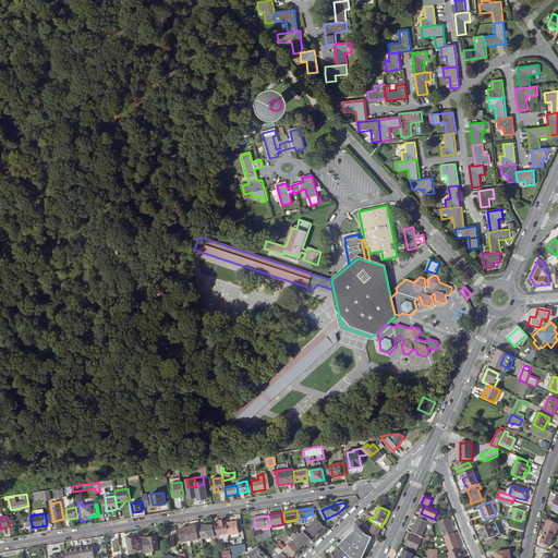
[(427,522),(425,521),(419,518),(412,533),(422,537),(427,522)]
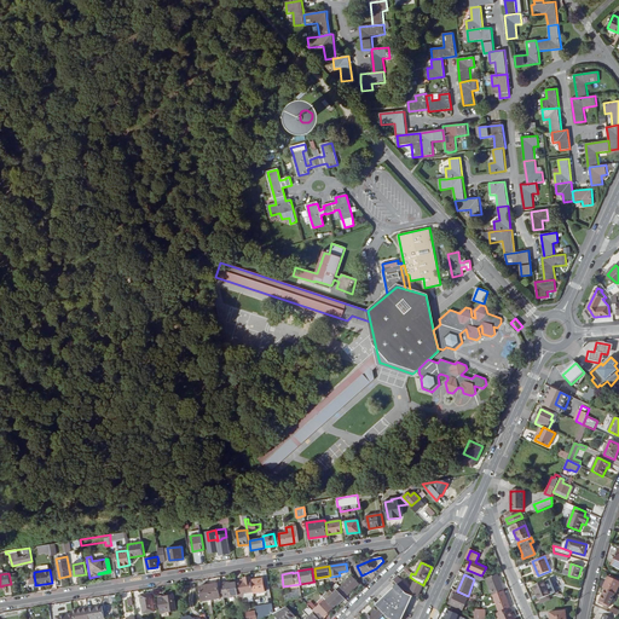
[(503,591),(497,574),(486,579),(493,596),(496,594),(503,591)]
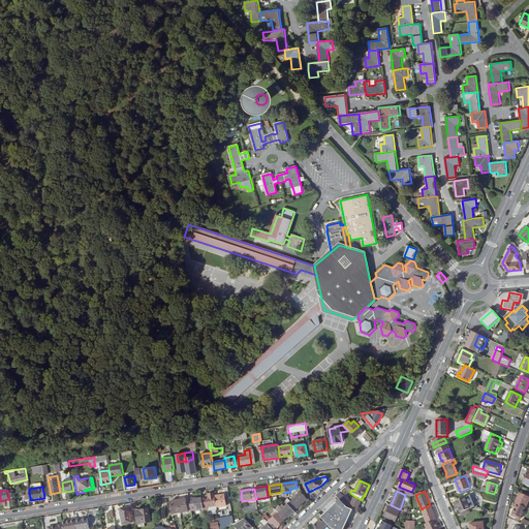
[(291,502),(297,508),(307,499),(301,493),(291,502)]
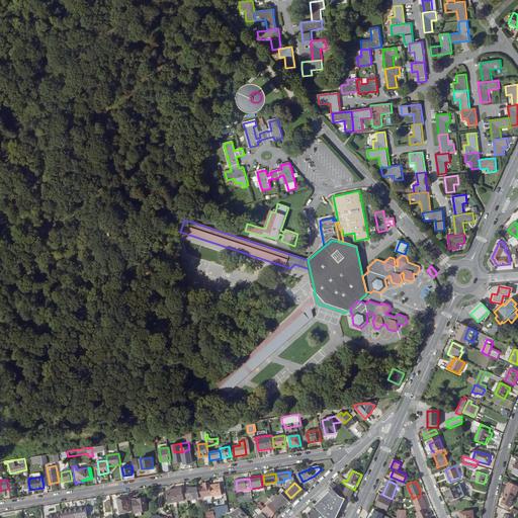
[(329,486),(333,490),(335,492),(338,488),(333,483),(329,486)]
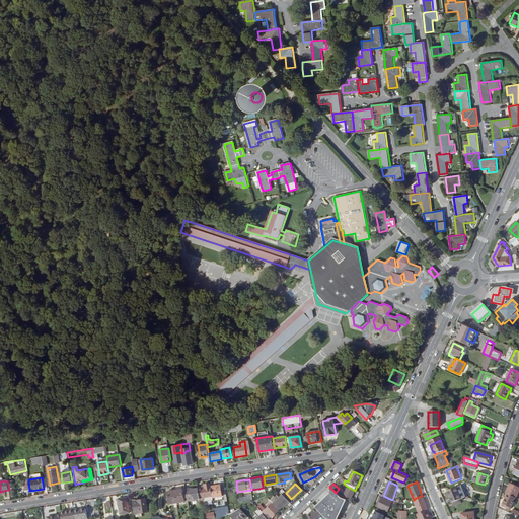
[(510,496),(516,498),(516,499),(518,491),(518,488),(515,487),(510,484),(506,494),(507,495),(510,496)]
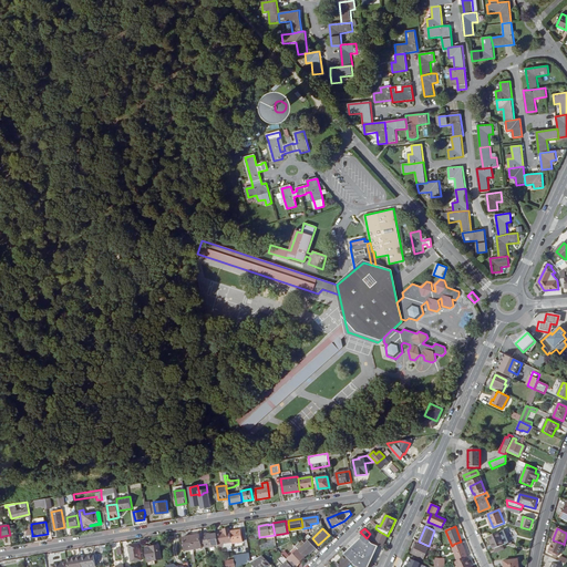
[(224,533),(217,534),(219,548),(224,547),(223,543),(232,542),(230,532),(230,529),(224,532),(224,533)]
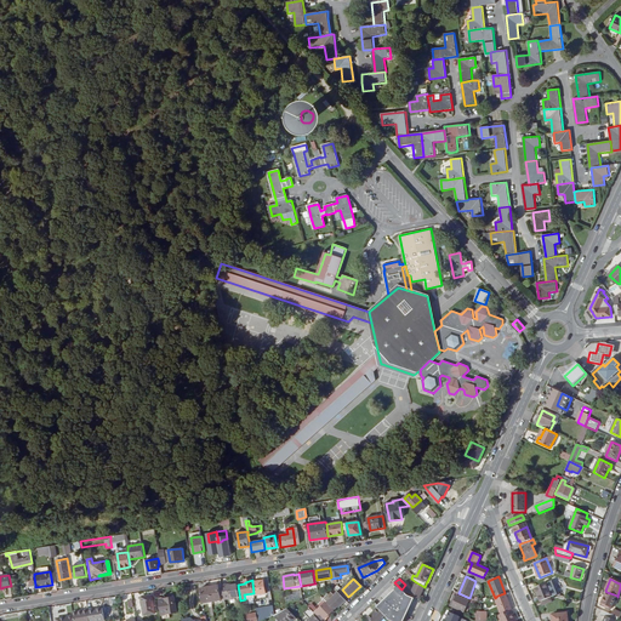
[(263,580),(252,582),(254,593),(255,596),(266,593),(263,580)]
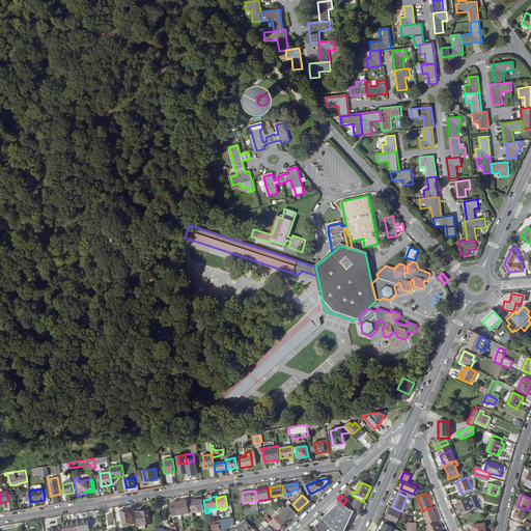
[(475,509),(471,499),(458,504),(463,514),(468,511),(475,509)]
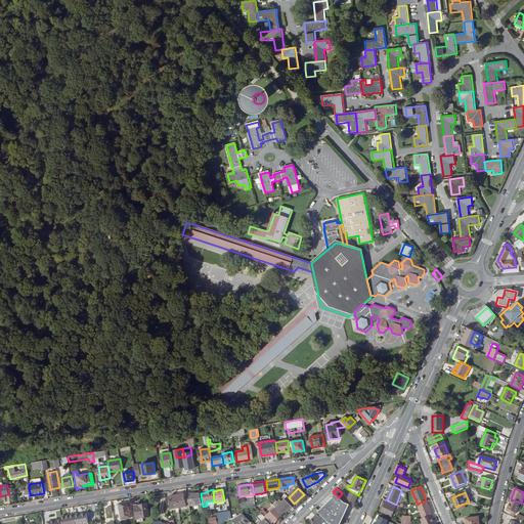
[(192,493),(187,494),(189,506),(195,505),(197,509),(203,508),(203,507),(201,493),(192,494),(192,493)]
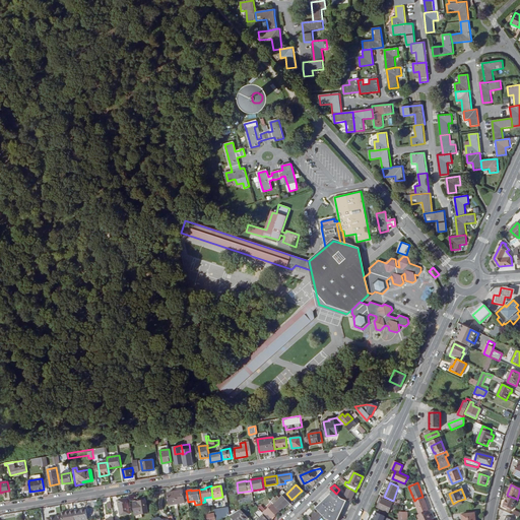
[(344,496),(339,490),(336,494),(341,499),(343,500),(344,498),(344,496)]
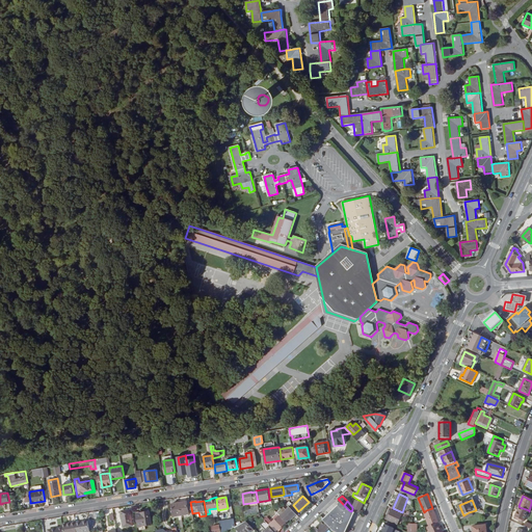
[(352,509),(360,512),(363,504),(355,501),(352,509)]
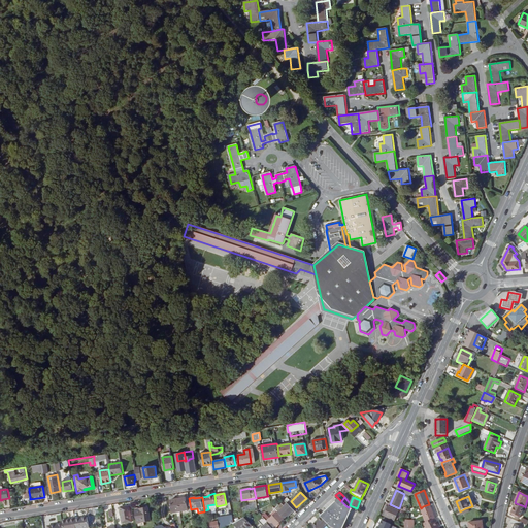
[(186,498),(178,499),(180,512),(188,510),(186,498)]
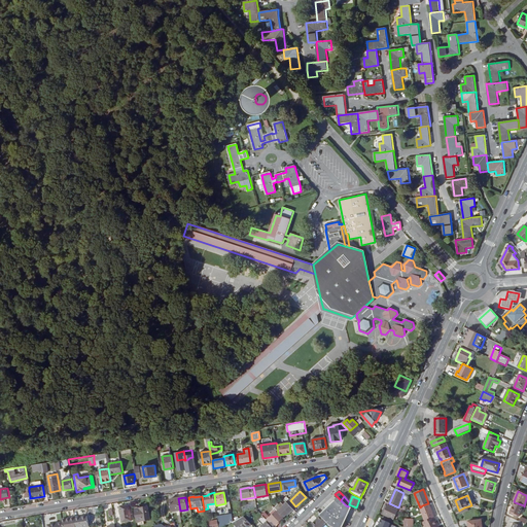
[(170,500),(172,513),(180,511),(178,498),(170,500)]
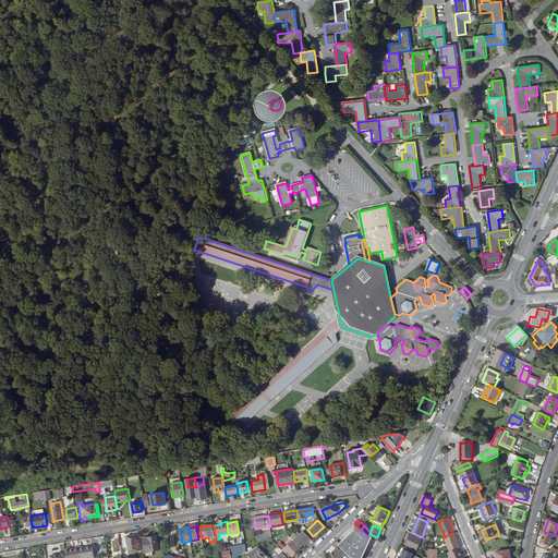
[(366,535),(361,530),(359,528),(350,535),(366,550),(373,538),(368,536),(366,535)]
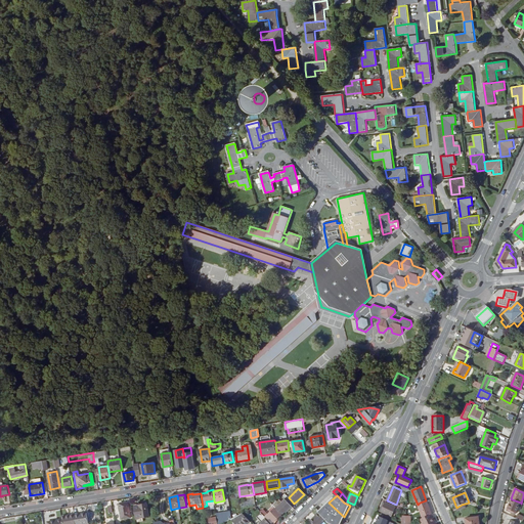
[(279,499),(273,505),(282,515),(292,507),(286,500),(282,503),(279,499)]
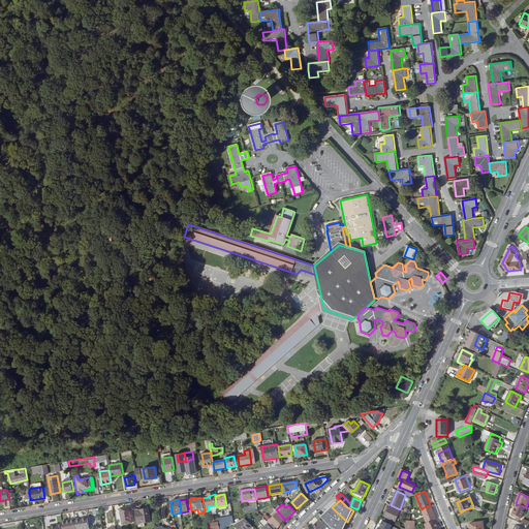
[(521,519),(526,507),(520,505),(517,504),(512,515),(521,519)]
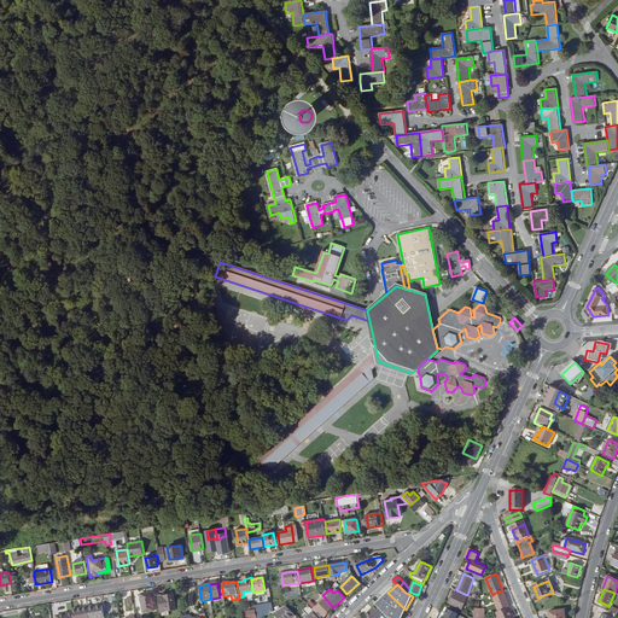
[(502,610),(506,608),(509,606),(502,590),(495,593),(502,610)]
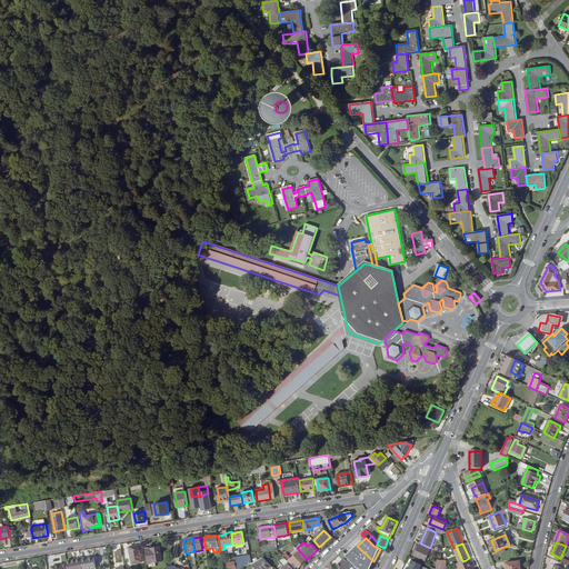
[(139,546),(129,548),(132,563),(142,562),(139,546)]
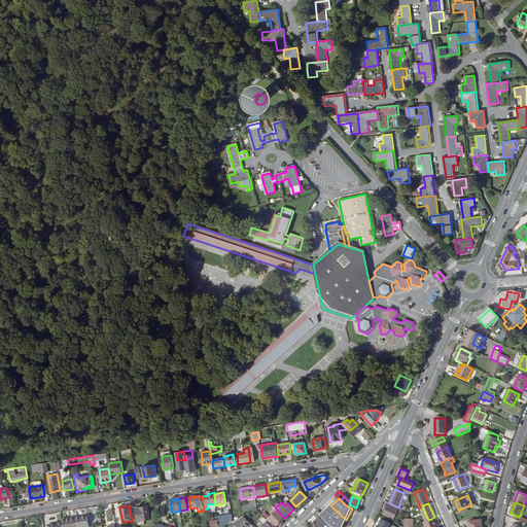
[(331,526),(343,526),(346,520),(330,505),(321,514),(318,511),(316,513),(320,516),(326,523),(330,526),(331,526)]
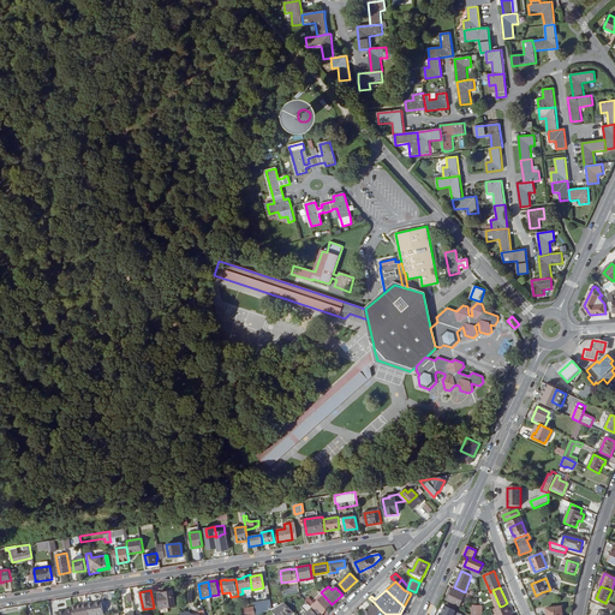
[(448,601),(459,607),(464,596),(453,590),(449,597),(448,601)]
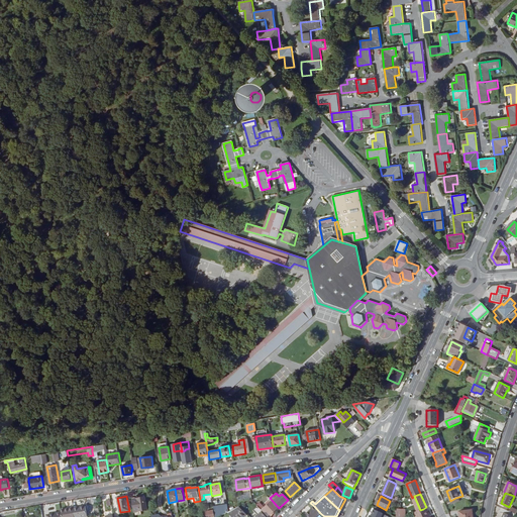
[(141,500),(133,501),(135,512),(147,510),(145,498),(141,499),(141,500)]
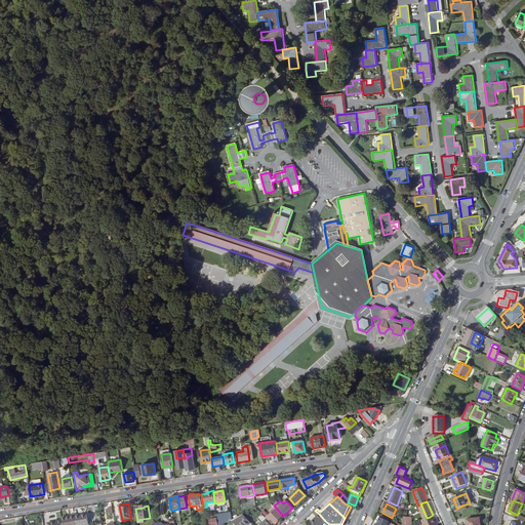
[(282,516),(276,510),(269,517),(268,516),(266,518),(272,524),(275,523),(282,516)]
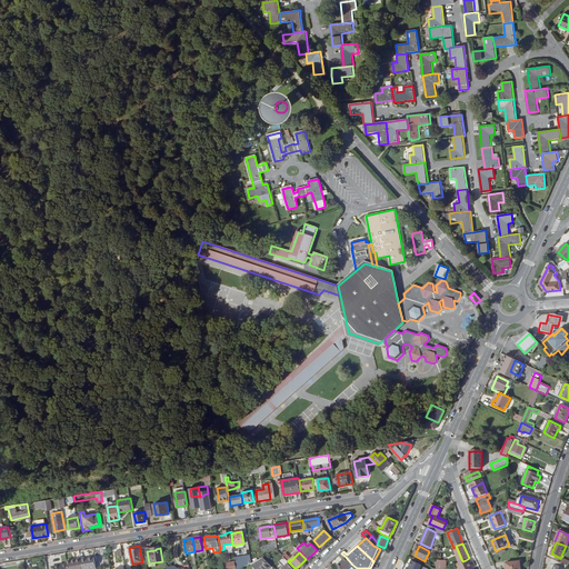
[(95,557),(80,559),(82,568),(92,568),(97,568),(95,557)]
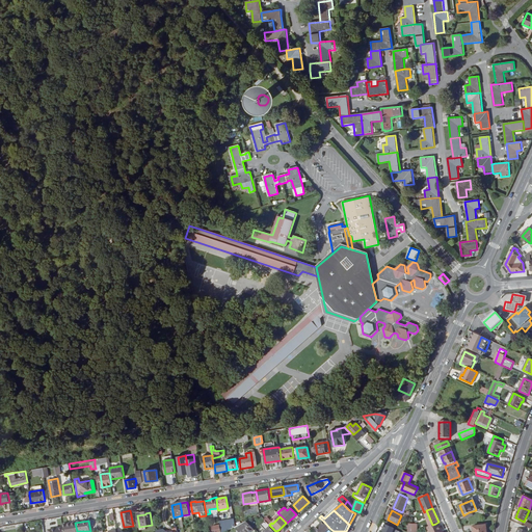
[(225,522),(228,531),(234,528),(236,527),(234,521),(225,522)]
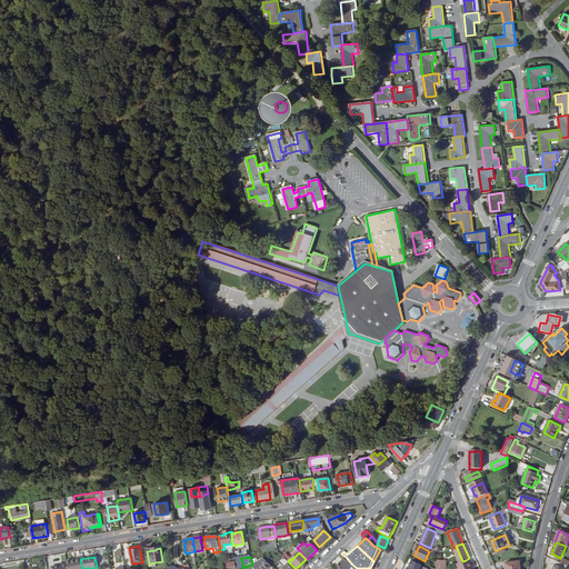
[(339,568),(347,568),(352,565),(346,557),(342,560),(337,566),(339,568)]
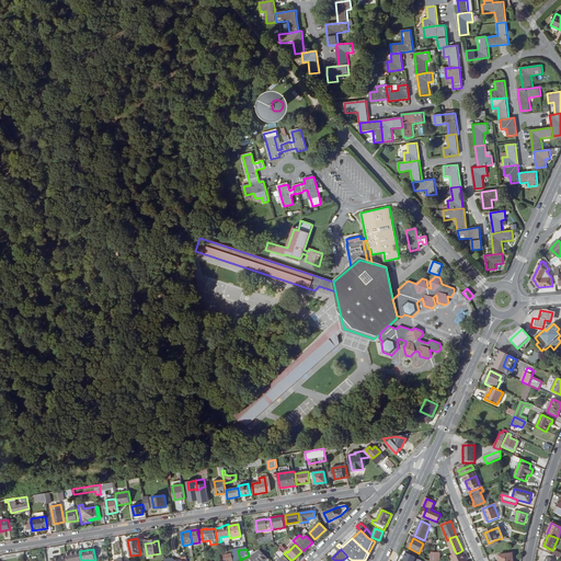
[(260,550),(249,556),(247,557),(251,560),(264,560),(267,559),(260,550)]
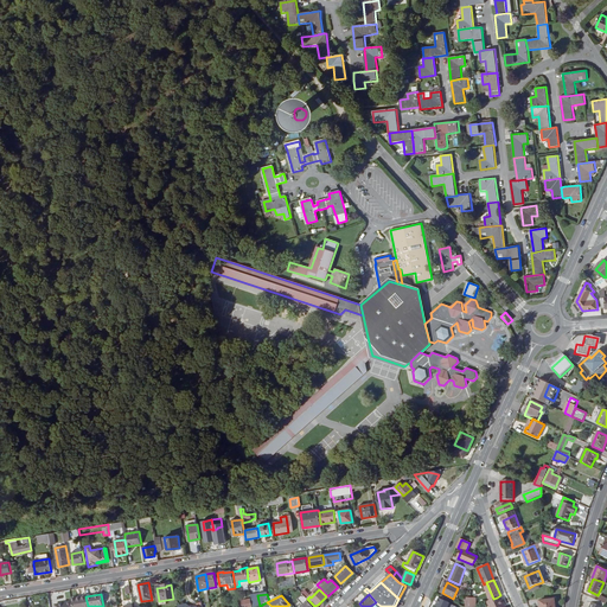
[(72,606),(88,606),(85,596),(71,599),(71,601),(72,606)]
